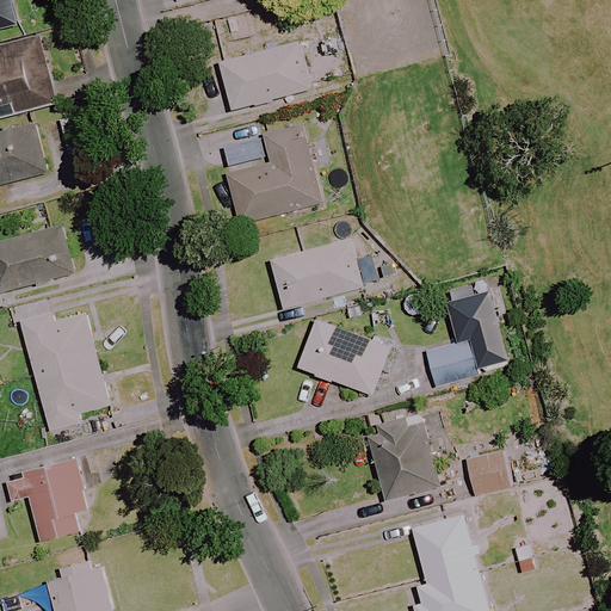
[(0,0),(0,31),(19,26),(12,0),(0,0)]
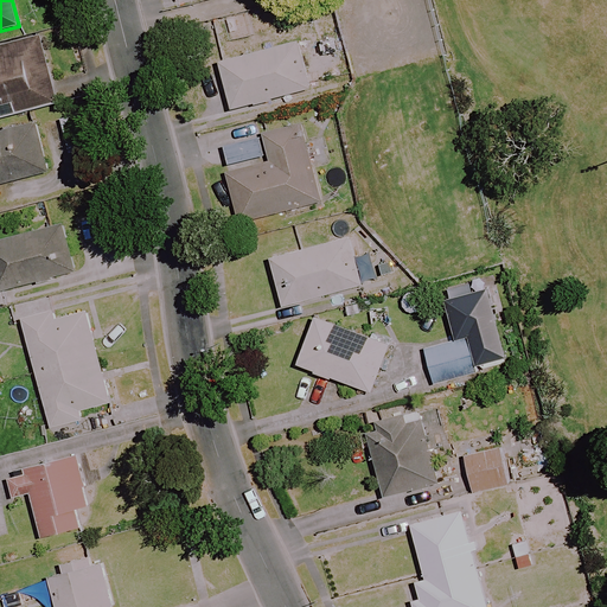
[(0,117),(59,103),(42,37),(0,46),(0,117)]
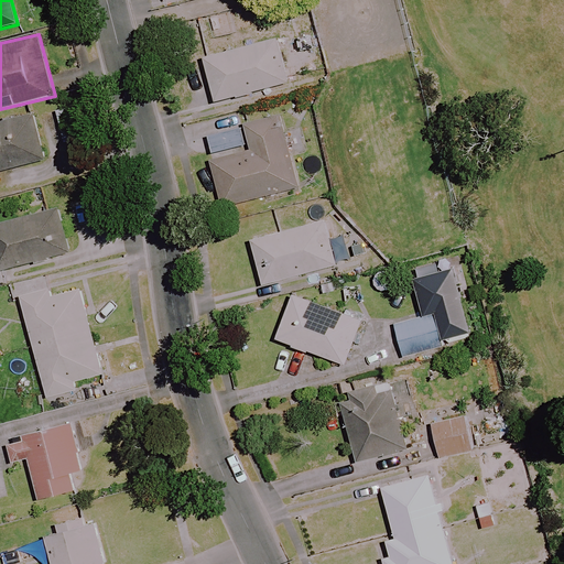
[(289,85),(277,40),(203,60),(215,105),(289,85)]
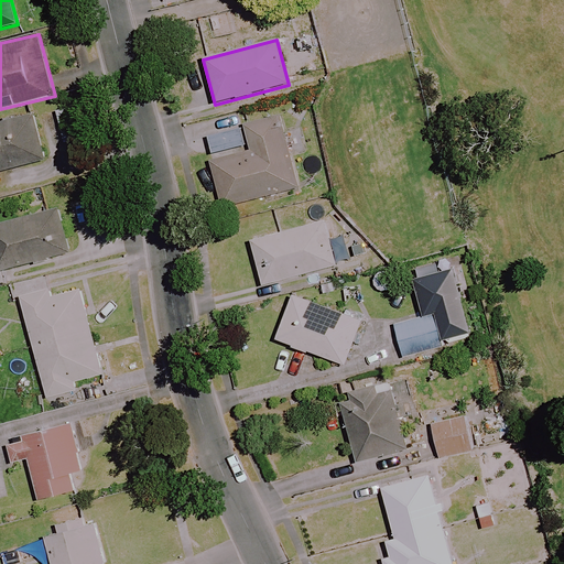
[(0,172),(49,160),(38,115),(0,123),(0,172)]
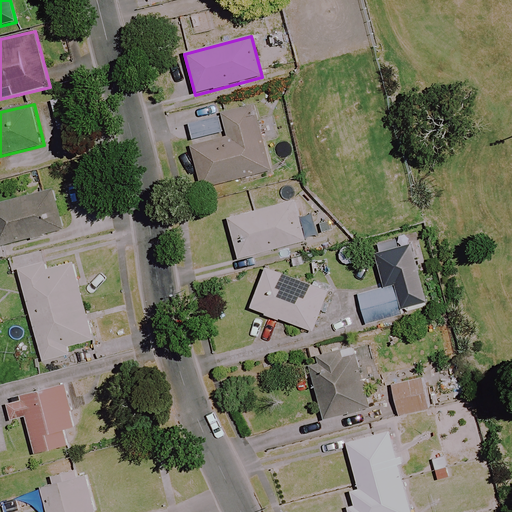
[(269,171),(252,106),(222,114),(228,137),(191,147),(202,188),(269,171)]
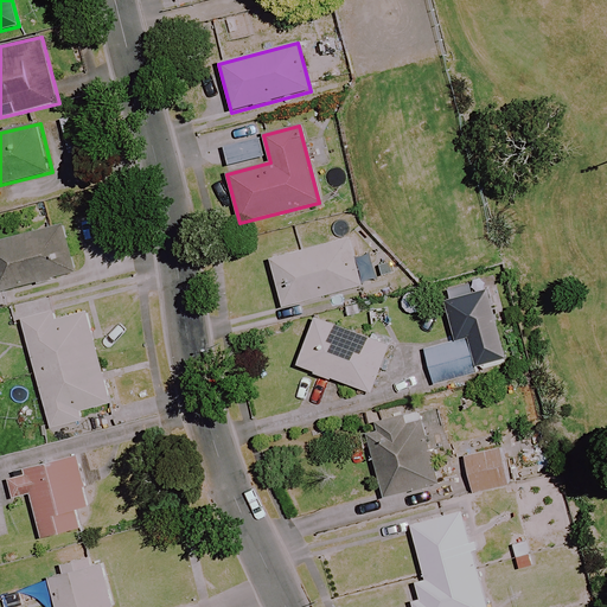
[(0,293),(83,273),(70,223),(0,241),(0,293)]
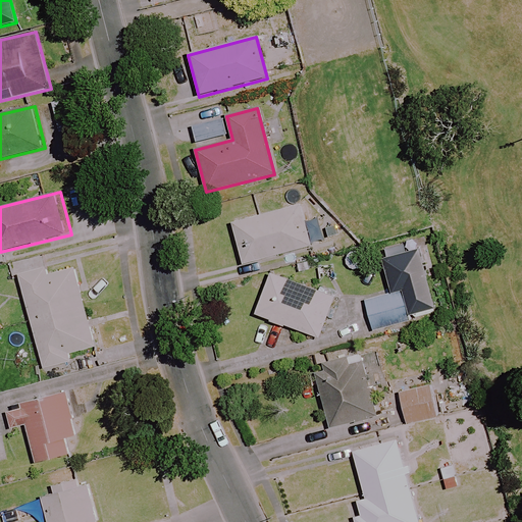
[(312,246),(301,205),(231,223),(244,265),(312,246)]
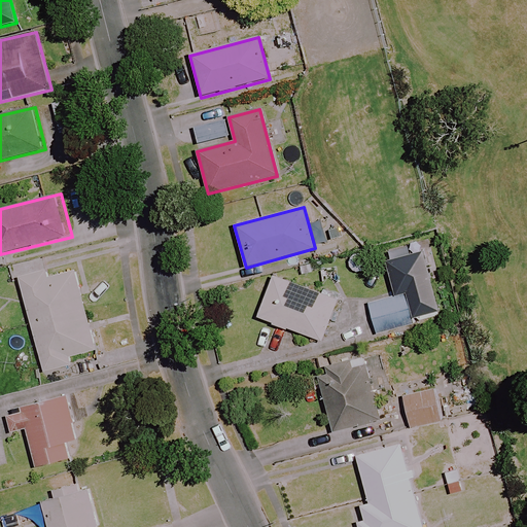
[(96,351),(74,271),(47,277),(46,272),(19,279),(43,373),(72,365),(70,357),(96,351)]
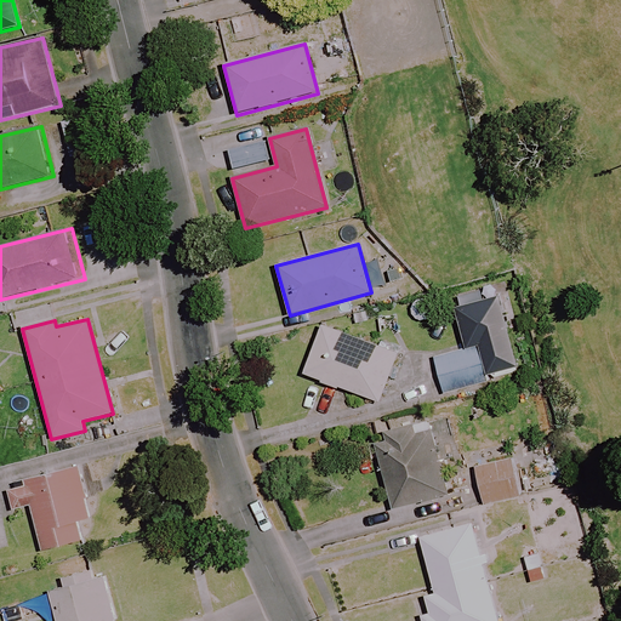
[(398,354),(323,326),(305,375),(380,403),(398,354)]
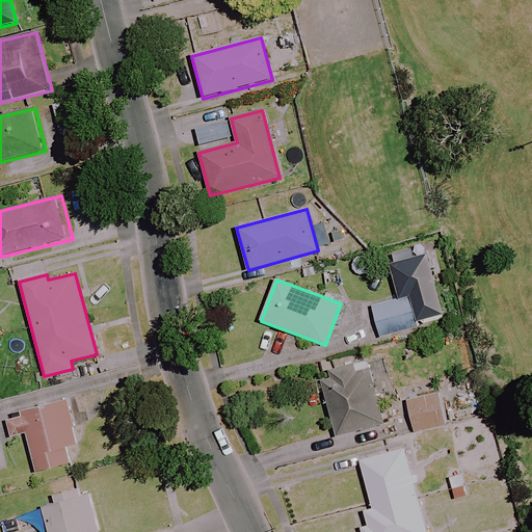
[(417,328),(406,296),(371,308),(381,339),(417,328)]
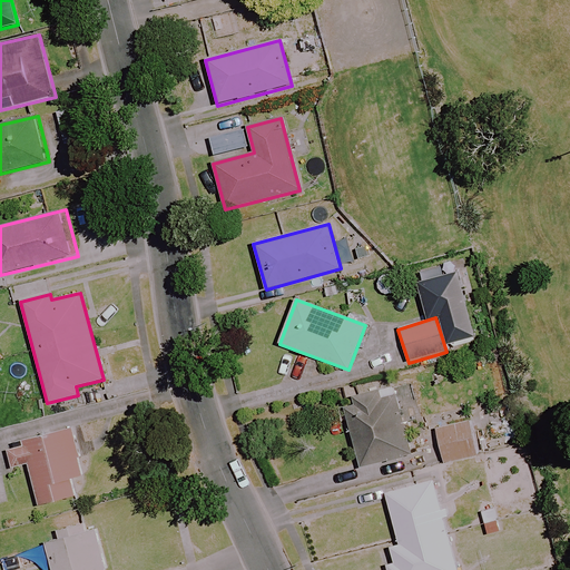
[(411,455),(396,395),(345,408),(361,468),(411,455)]
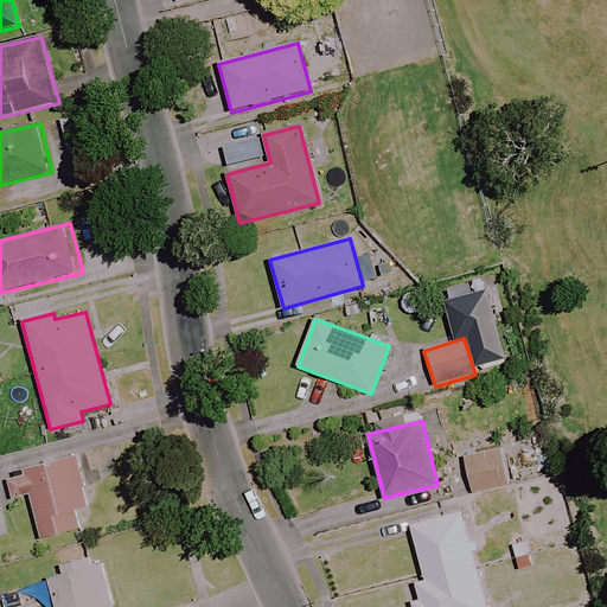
[(516,483),(508,447),(464,458),(472,494),(516,483)]
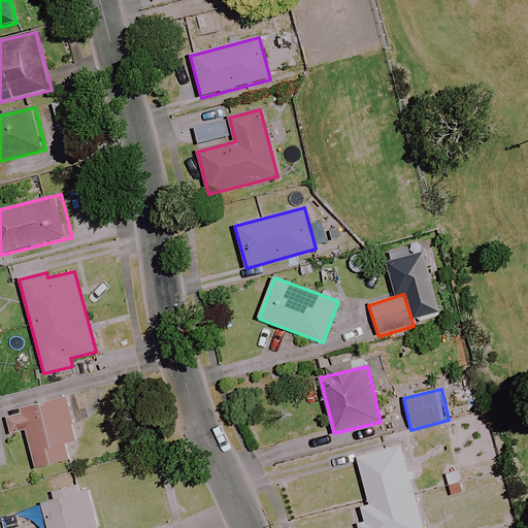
[(77,441),(67,398),(9,413),(14,433),(26,430),(35,468),(71,460),(67,443),(77,441)]
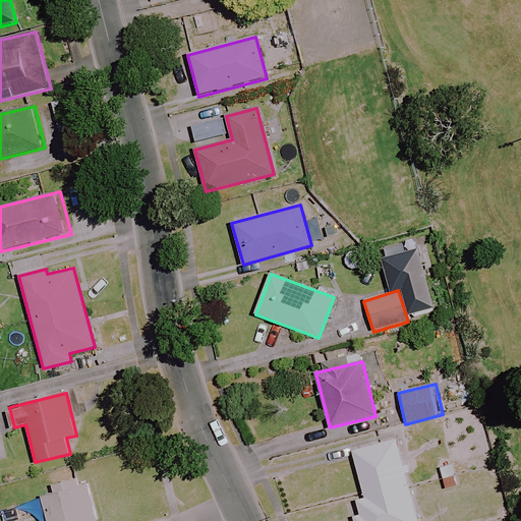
[(417,520),(395,441),(352,452),(365,499),(348,503),(353,520),(417,520)]
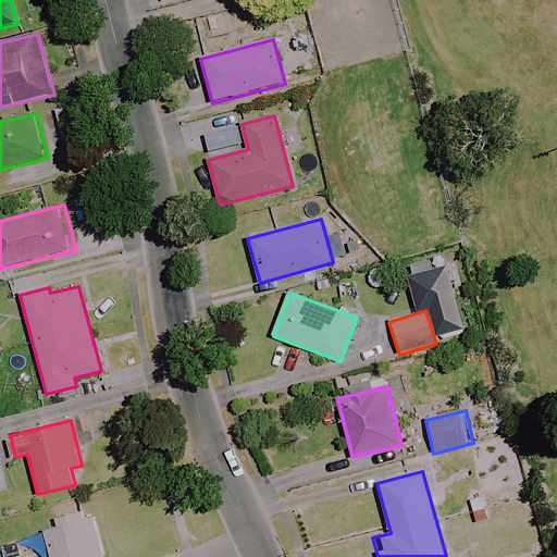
[(100,556),(93,519),(46,530),(51,556),(100,556)]
